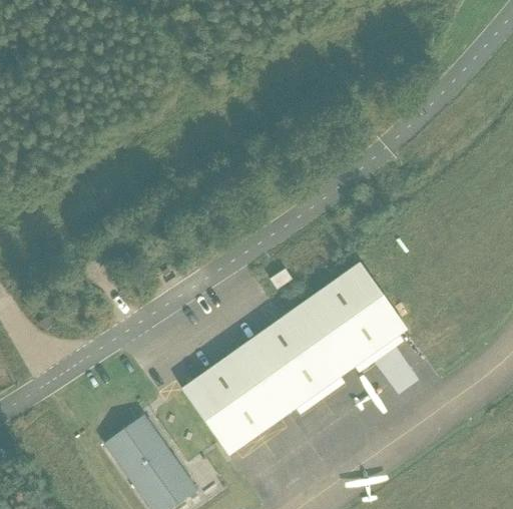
[(181,387),(182,388),(217,438),(228,454),(406,328),(360,262),(294,309),(181,387)]
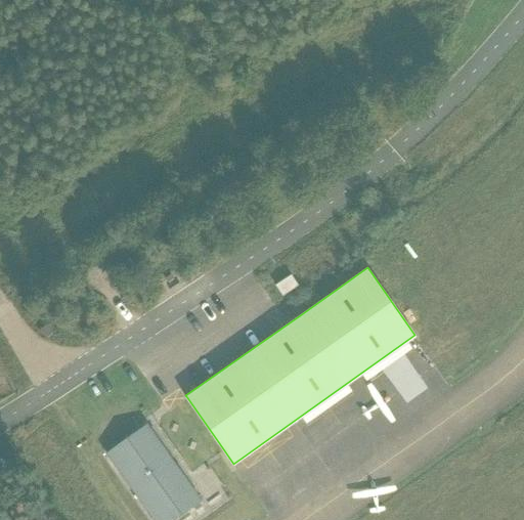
[(173,277),(170,272),(165,276),(168,280),(173,277)]
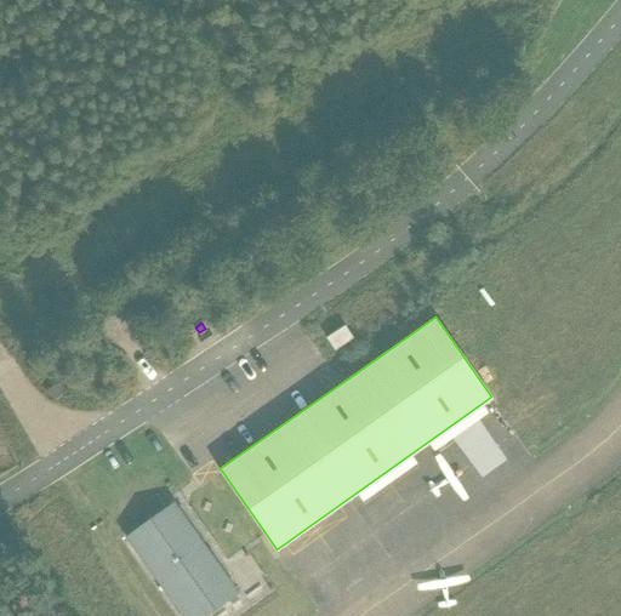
[(345,324),(326,335),(335,348),(352,336),(345,324)]
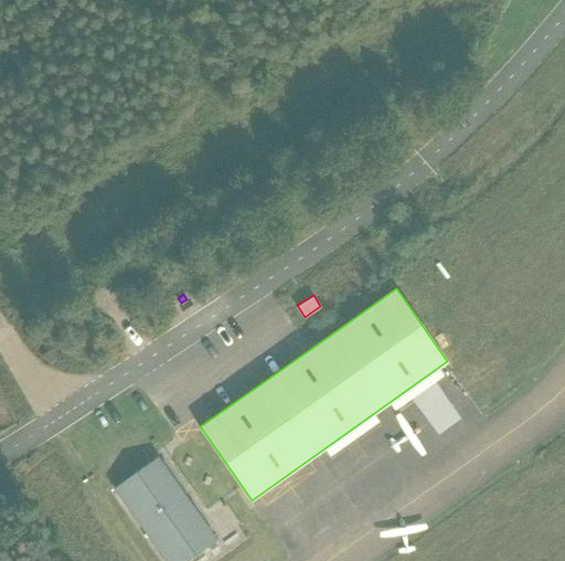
[(44,353),(51,362),(57,358),(51,349),(44,353)]
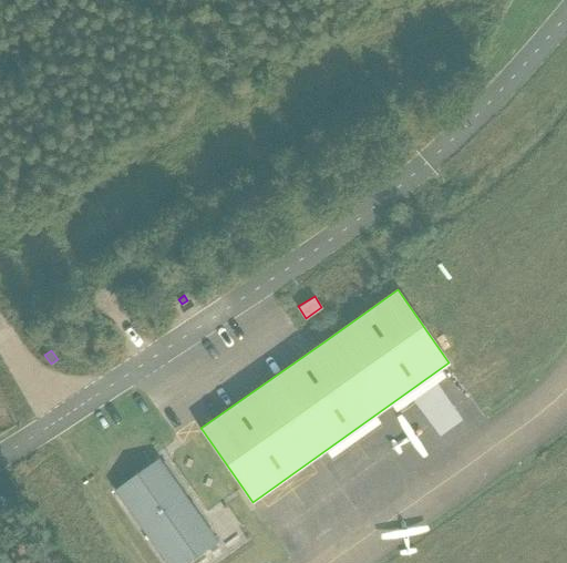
[(158,459),(116,489),(168,562),(184,562),(217,540),(158,459)]
